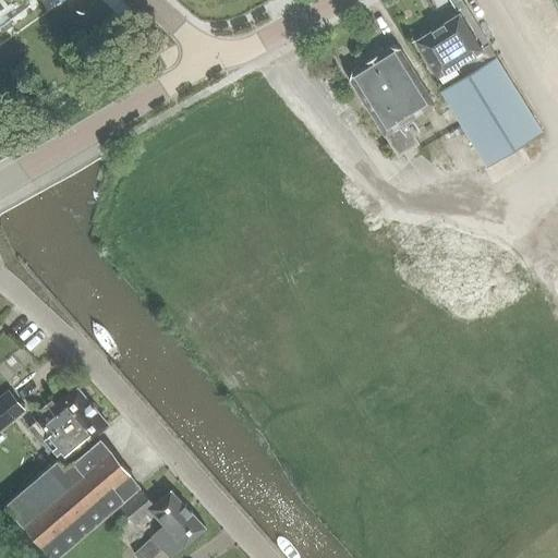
[(0,0),(0,25),(25,8),(28,4),(24,0),(0,0)]
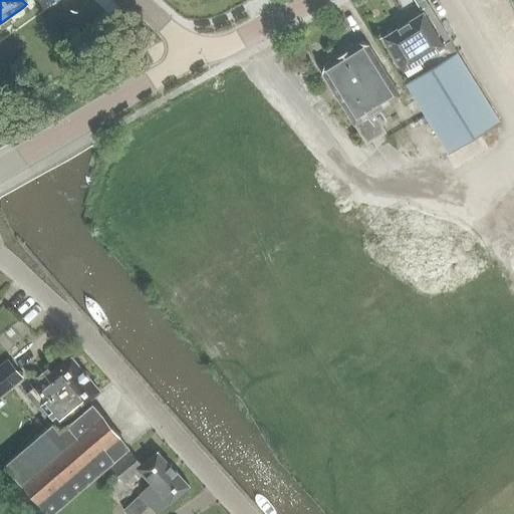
[(413,78),(456,52),(449,41),(442,45),(422,13),(381,38),(403,71),(407,68),(413,78)]
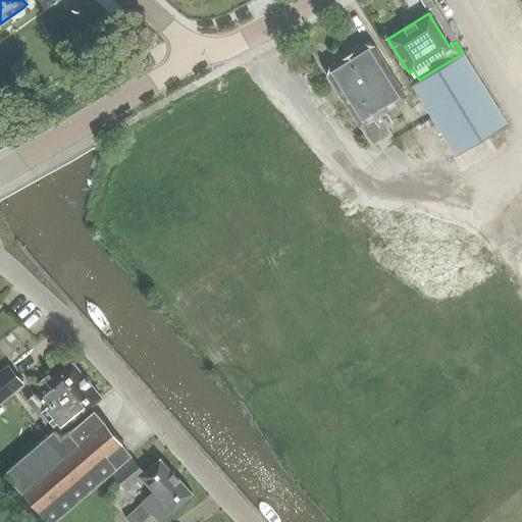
[(392,135),(379,114),(406,98),(372,45),(364,43),(328,66),(327,66),(325,74),(359,126),(371,146),(392,135)]
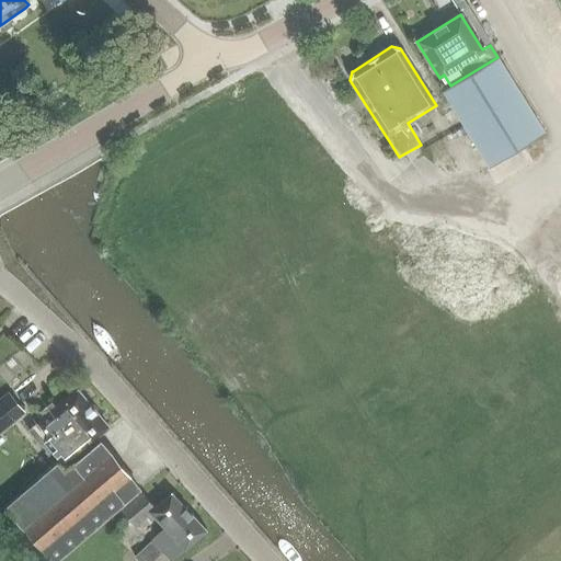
[(497,57),(450,86),(442,91),(488,168),(544,134),(497,57)]
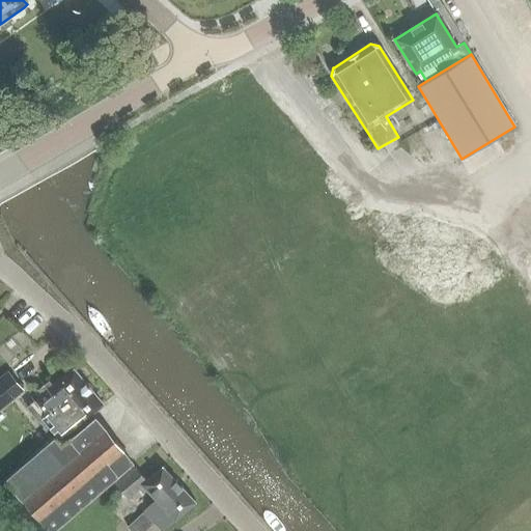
[(59,439),(102,403),(73,369),(52,387),(48,382),(38,390),(42,394),(27,408),(43,426),(47,424),(59,439)]
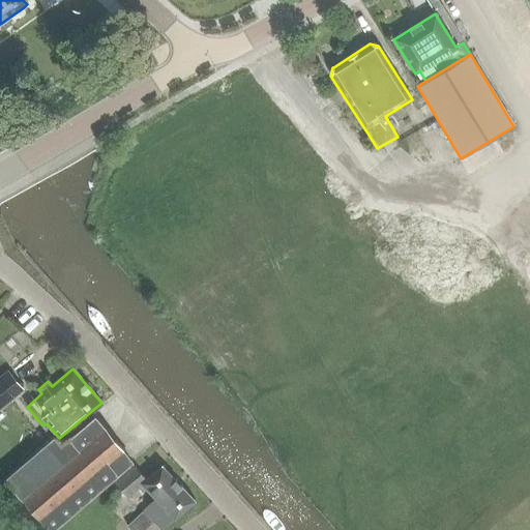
[(0,408),(24,389),(7,370),(0,375),(0,408)]
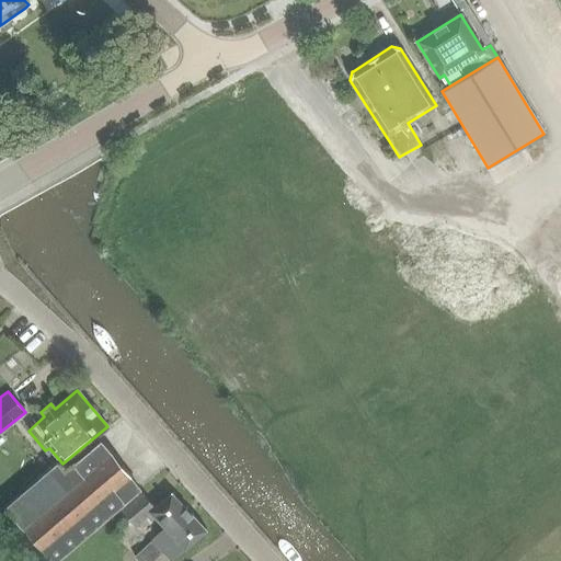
[(55,560),(138,490),(98,442),(63,471),(56,462),(0,510),(0,517),(39,560),(55,560)]
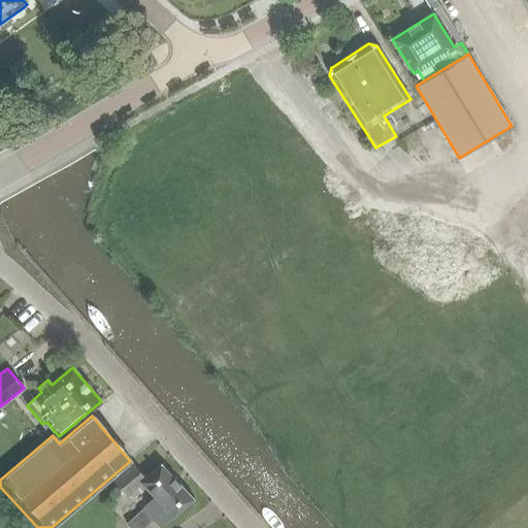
[(160,527),(161,527),(194,498),(161,463),(145,477),(133,464),(112,482),(126,496),(140,484),(153,497),(141,507),(142,507),(126,524),(129,527),(142,527),(152,520),(160,527)]
